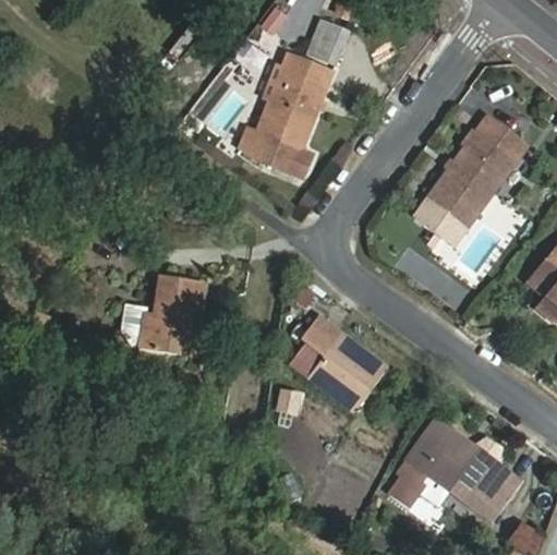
[(270,1),(258,24),(275,33),(287,10),(270,1)]
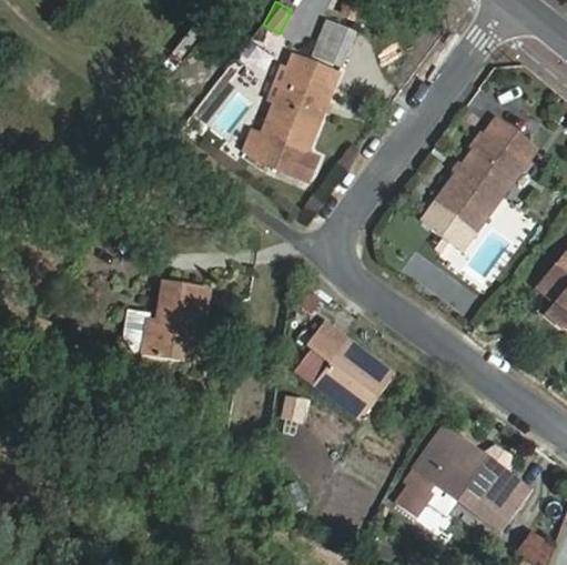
[(319,36),(345,47),(352,29),(324,19),(319,36)]
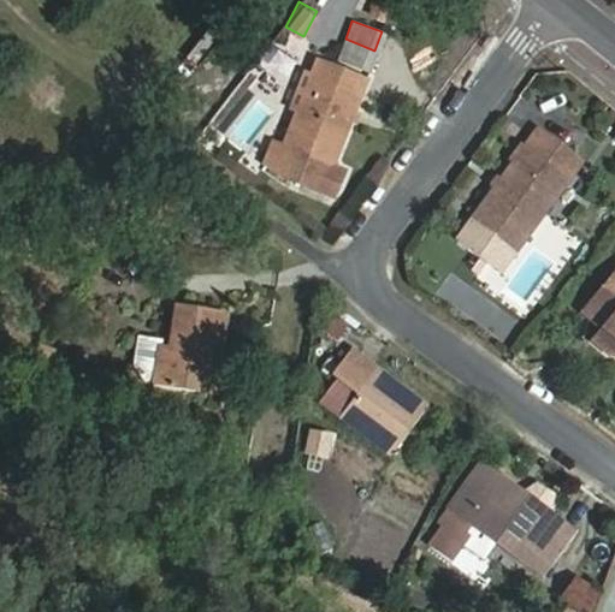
[(367,69),(374,51),(346,39),(338,57),(367,69)]
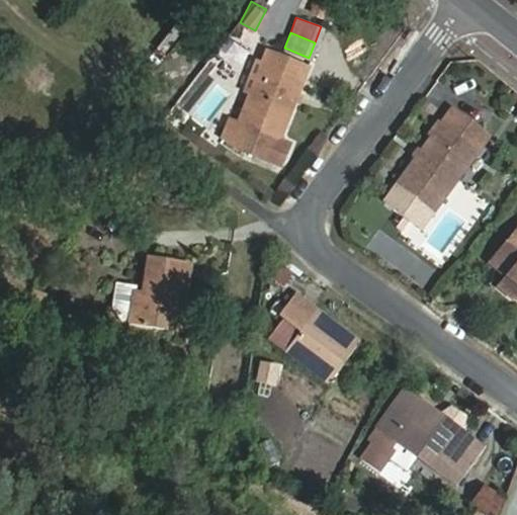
[(267,49),(262,60),(248,93),(237,121),(227,119),(220,136),(238,149),(278,165),(287,143),(277,139),(307,65),(267,49)]
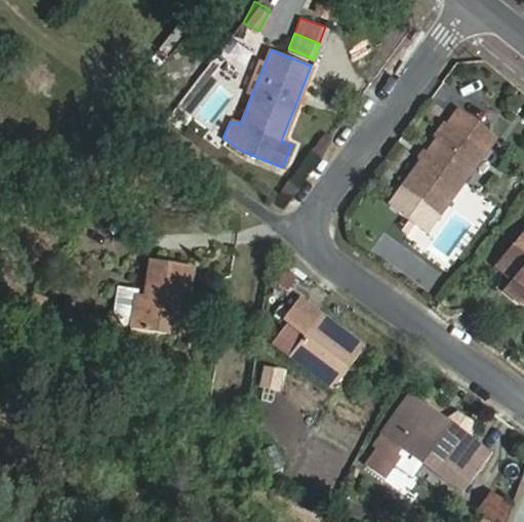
[(251,94),(266,61),(258,57),(244,91),(251,94)]
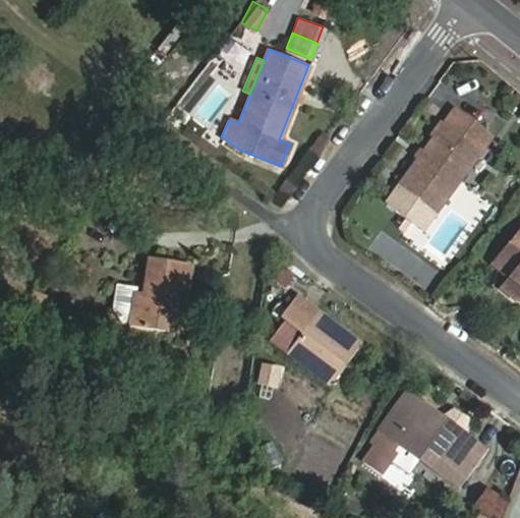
[(435,212),(490,134),(453,107),(396,184),(435,212)]
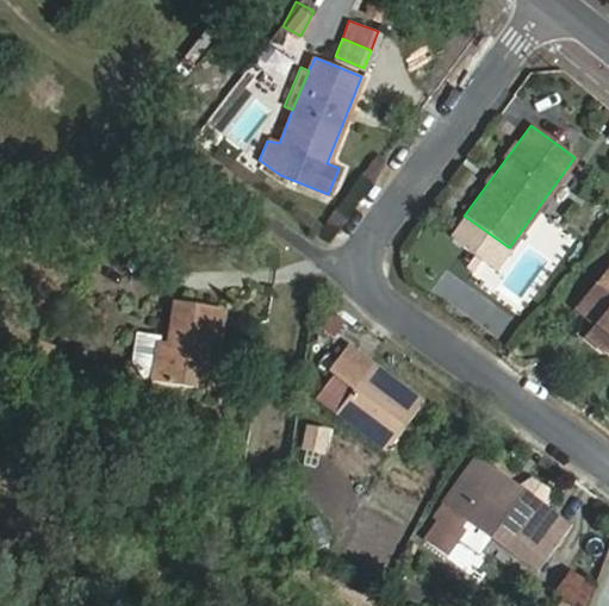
[(608,342),(608,274),(606,272),(577,305),(597,323),(588,335),(604,349),(608,343),(608,342)]
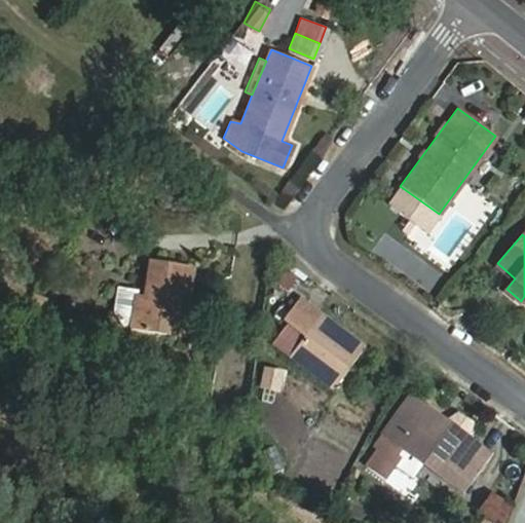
[(187,301),(193,265),(150,258),(144,293),(140,292),(141,287),(120,284),(115,309),(126,325),(129,326),(176,333),(181,300),(187,301)]
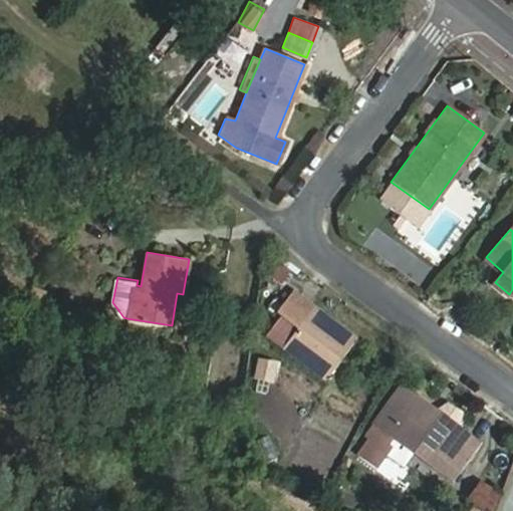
[(325,377),(353,337),(290,289),(274,311),(280,316),(266,334),(325,377)]
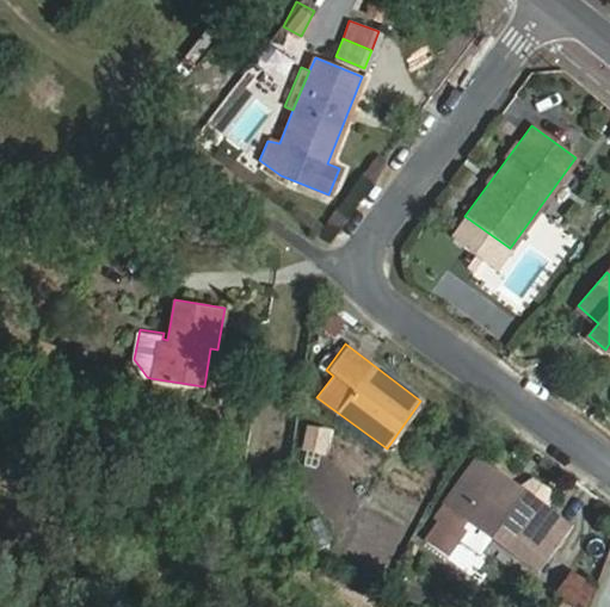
[(217,350),(210,348),(204,386),(211,388),(217,350)]
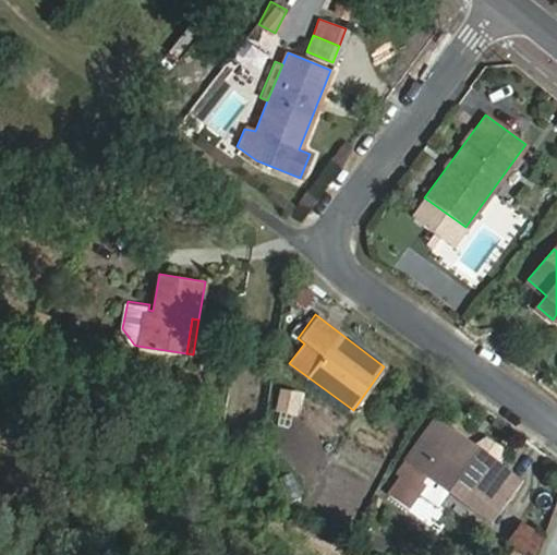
[(279,386),(277,412),(300,414),(302,388),(279,386)]
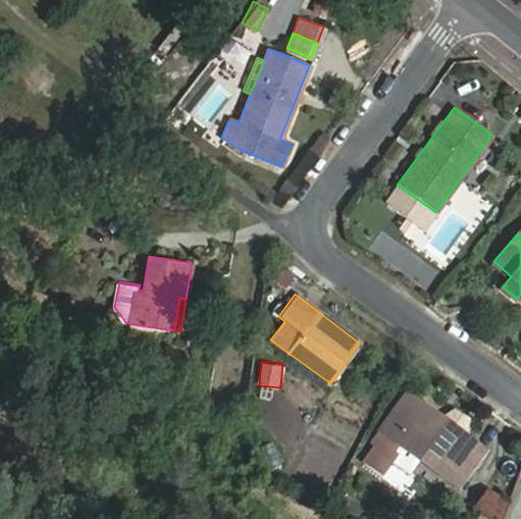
[(406,391),(403,394),(437,419),(439,415),(406,391)]
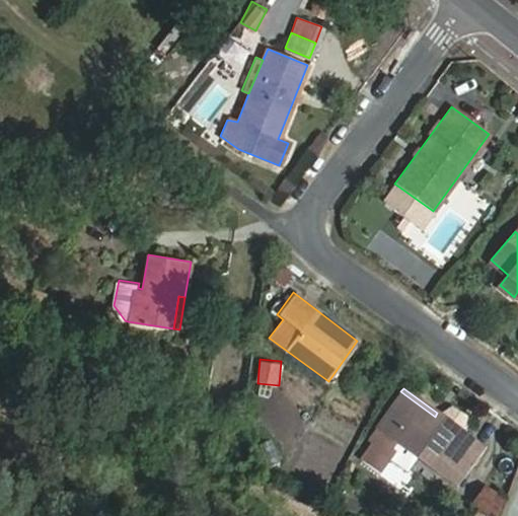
[(435,417),(400,391),(376,426),(458,486),(486,446),(465,433),(468,419),(456,411),(445,418),(437,413),(435,417)]
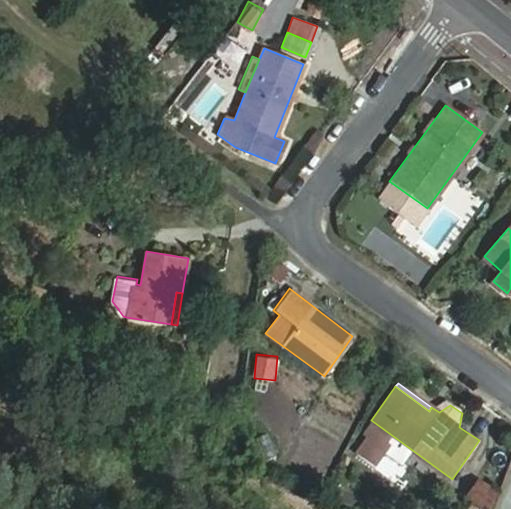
[(469,503),(486,508),(489,508),(496,493),(475,486),(469,503)]
